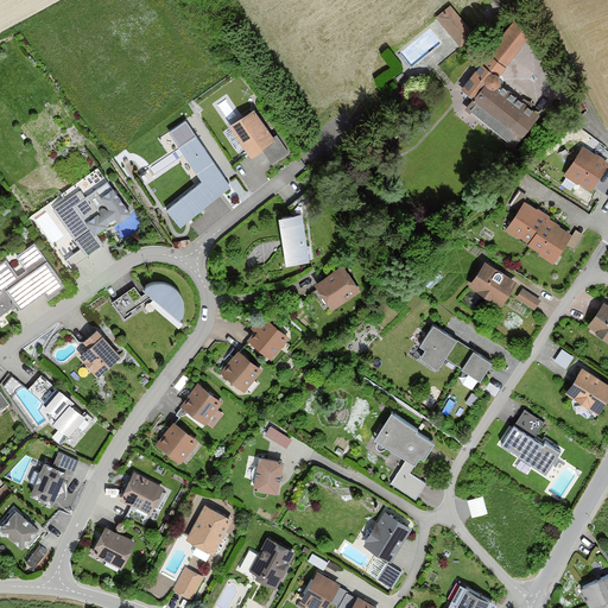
[(474,36),(449,7),(435,20),(458,49),(474,36)]
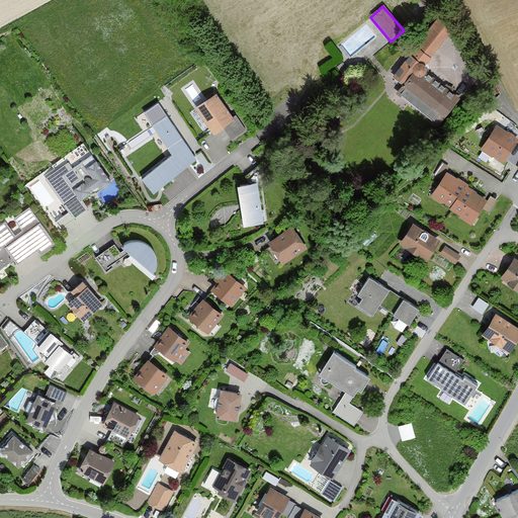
[(429,69),(428,67),(426,65),(452,34),(437,21),(393,75),(404,85),(398,93),(438,127),(460,101),(428,75),(429,73),(429,71),(429,69)]
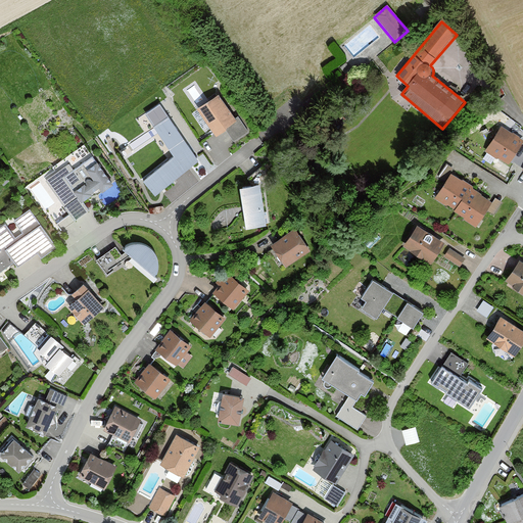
[(234,121),(220,96),(198,108),(217,138),(226,133),(231,142),(246,132),(238,117),(234,121)]
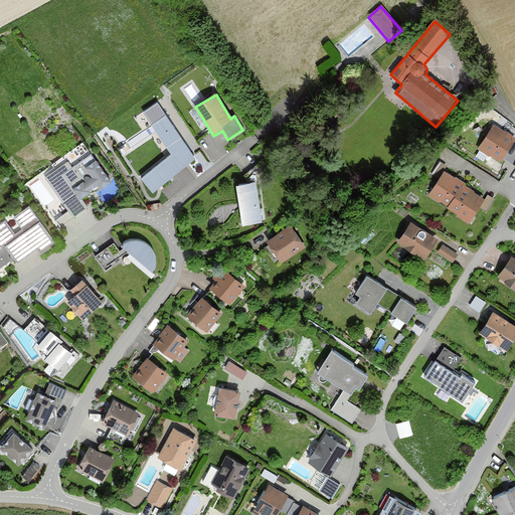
[(197,160),(165,116),(151,127),(172,156),(141,178),(153,193),(197,160)]
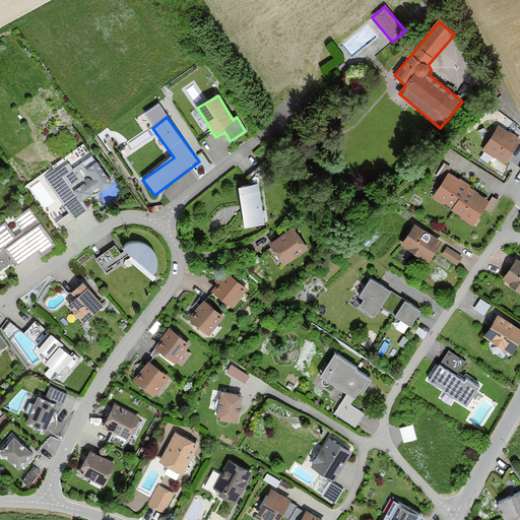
[(506,165),(519,141),(519,140),(499,128),(484,151),(506,165)]
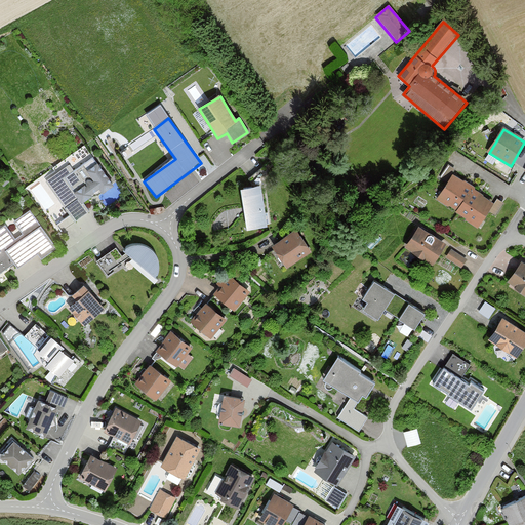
[(130,152),(127,148),(120,152),(123,157),(130,152)]
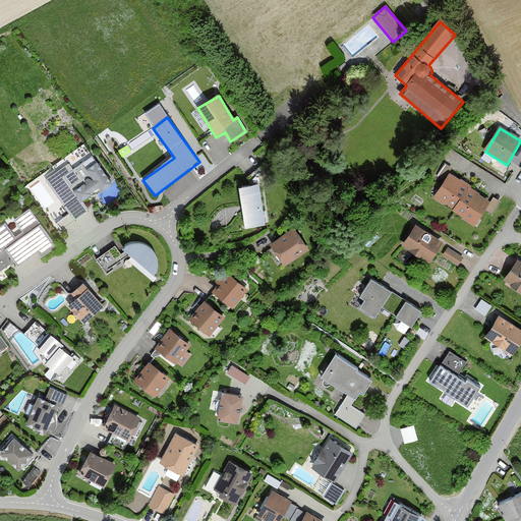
[(96,164),(91,157),(72,170),(69,165),(45,182),(68,216),(56,224),(60,231),(89,212),(82,203),(93,195),(92,194),(99,189),(102,192),(114,184),(99,162),(96,164)]
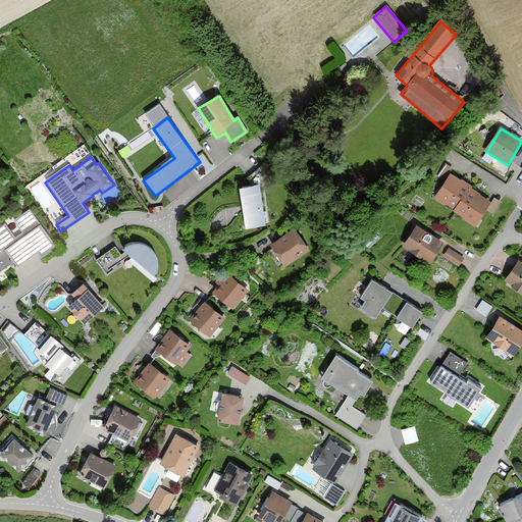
[(474,228),(491,203),(451,175),(433,201),(445,208),(446,207),(464,219),(463,221),(474,228)]
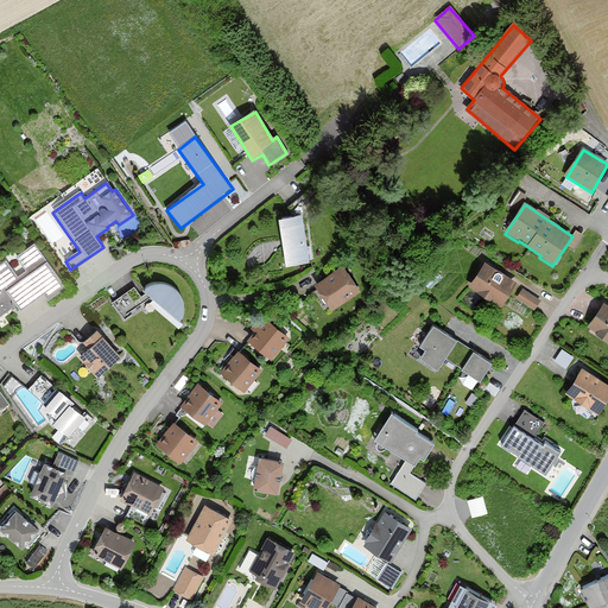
[(308,264),(302,217),(282,220),(286,266),(308,264)]
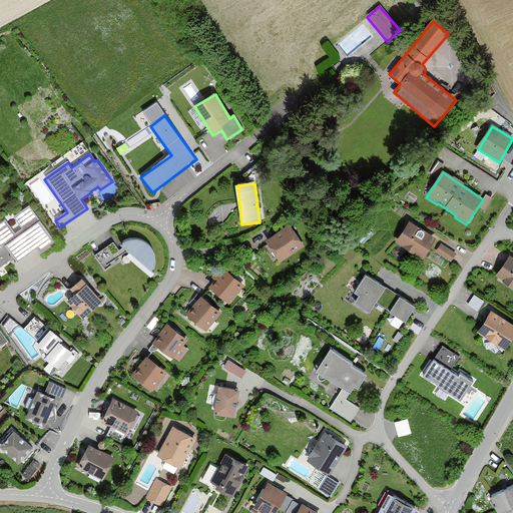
[(41,253),(56,242),(29,205),(12,217),(20,228),(13,233),(5,220),(0,223),(0,268),(14,259),(17,263),(37,248),(41,253)]
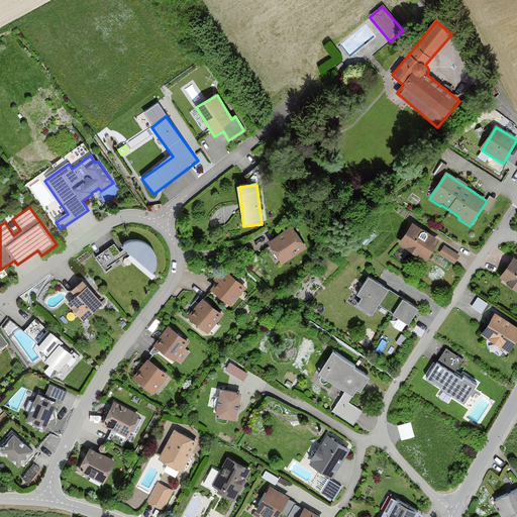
[(440,242),(413,225),(399,245),(426,264),(440,242)]
